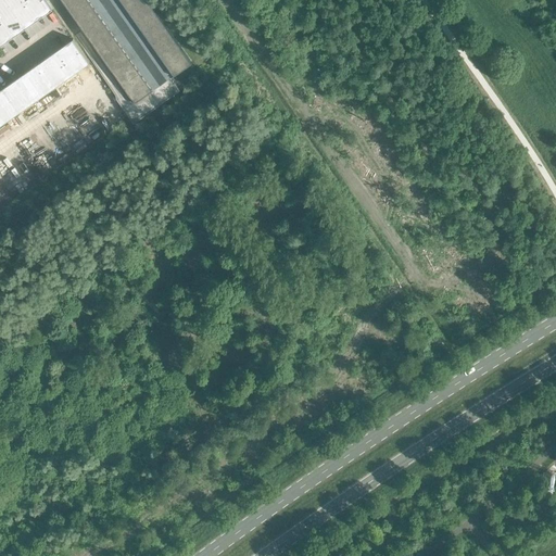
[(5,0),(0,0),(0,20),(13,11),(5,0)]
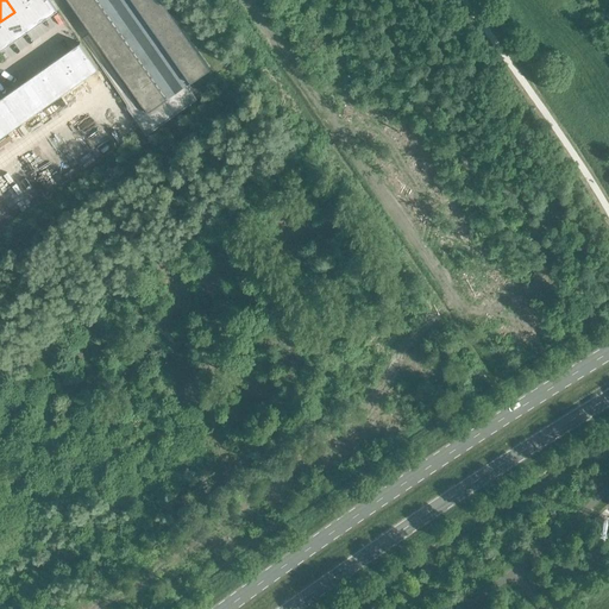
[(27,0),(6,0),(14,12),(30,1),(27,0)]
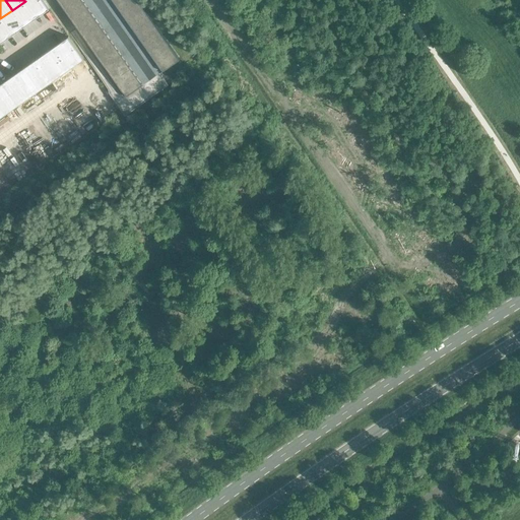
[(43,0),(26,0),(25,1),(37,18),(50,9),(43,0)]
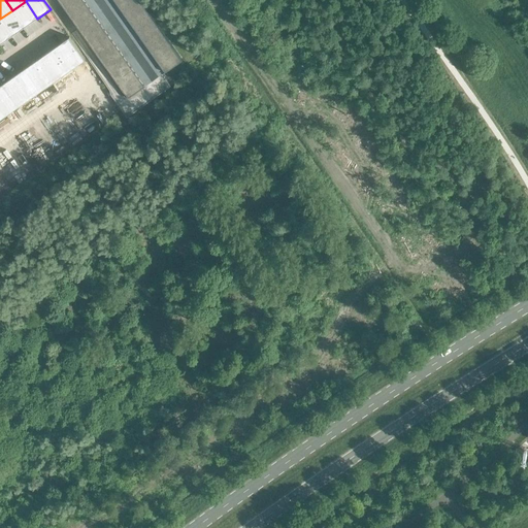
[(59,0),(65,8),(69,13),(73,20),(76,25),(80,30),(85,35),(88,41),(92,46),(96,52),(100,57),(103,63),(107,68),(111,73),(114,78),(119,84),(123,90),(128,98),(145,86),(139,77),(135,72),(132,67),(128,62),(124,56),(121,51),(117,45),(112,40),(109,34),(105,29),(101,24),(97,19),(94,12),(90,7),(86,2),(85,0),(59,0)]
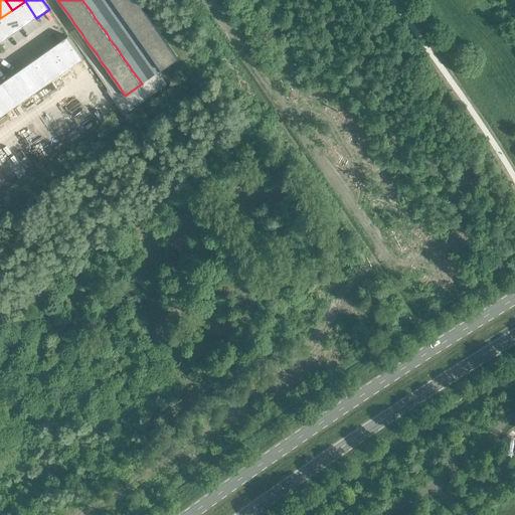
[(178,58),(136,0),(112,0),(161,70),(178,58)]
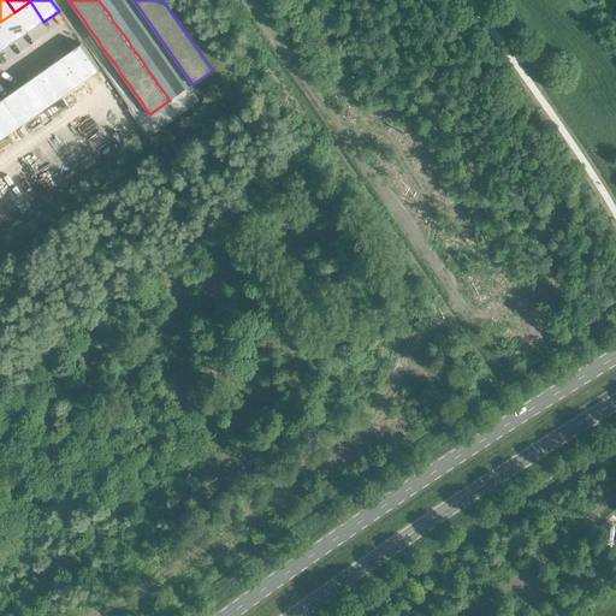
[(30,1),(15,12),(29,31),(43,22),(30,1)]
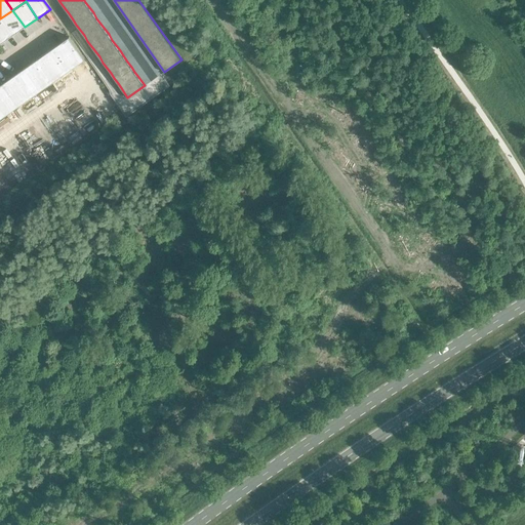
[(12,10),(0,18),(12,36),(25,27),(12,10)]
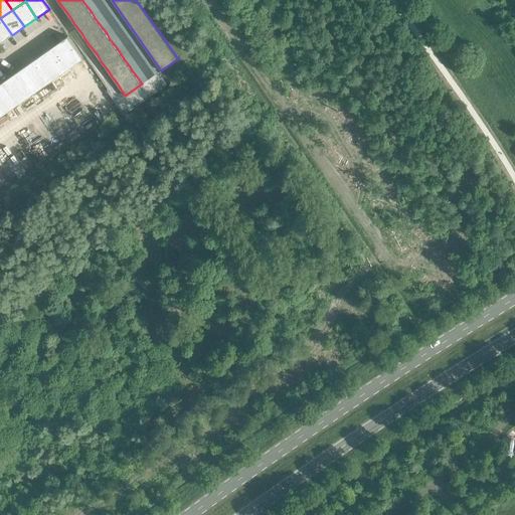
[(0,18),(0,43),(12,35),(0,18)]
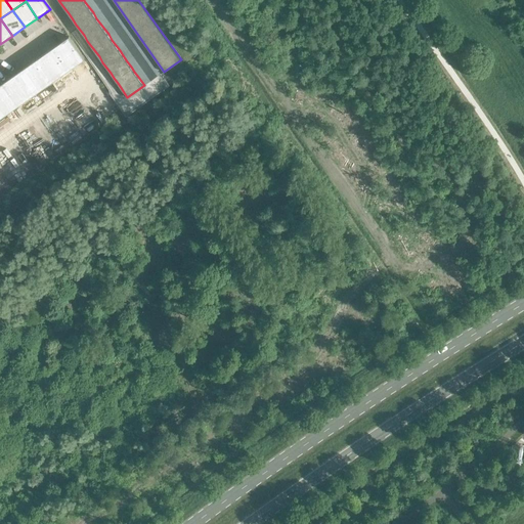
[(70,37),(53,48),(70,71),(85,59),(70,37)]
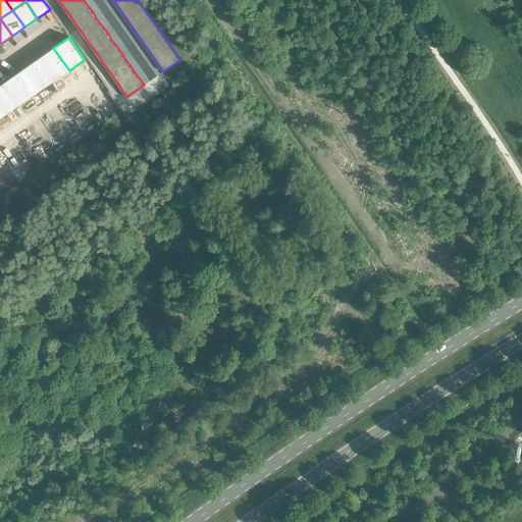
[(53,48),(41,56),(56,79),(69,70),(53,48)]
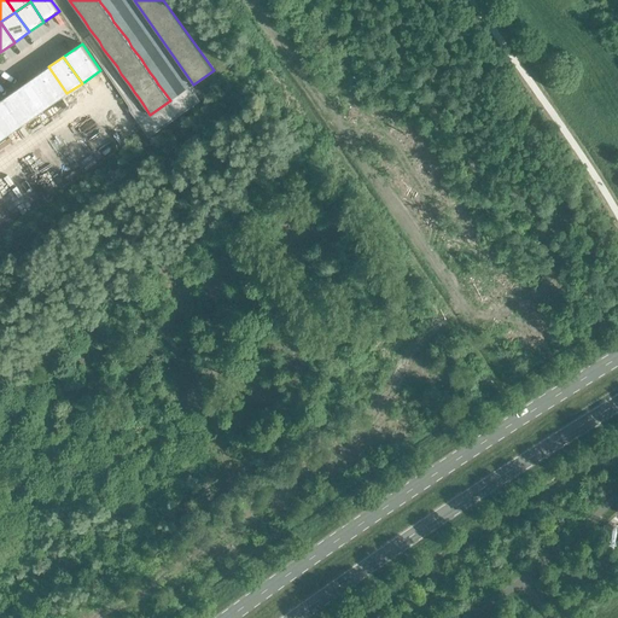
[(48,66),(34,77),(52,104),(66,93),(48,66)]
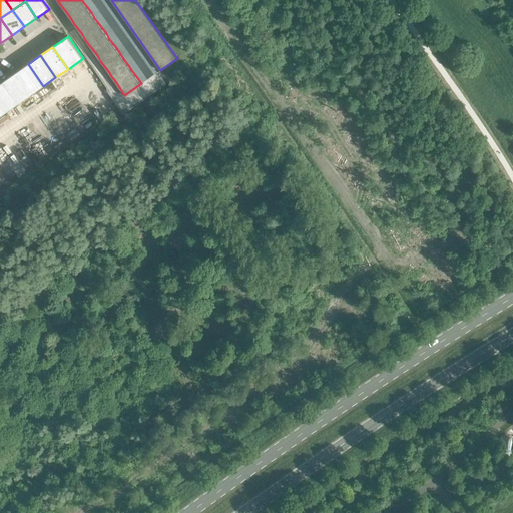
[(28,64),(15,73),(31,95),(43,86),(28,64)]
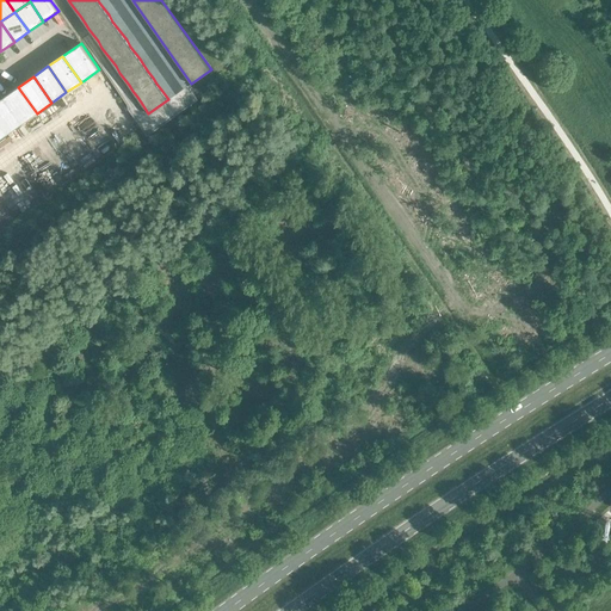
[(18,87),(4,97),(23,123),(37,113),(18,87)]
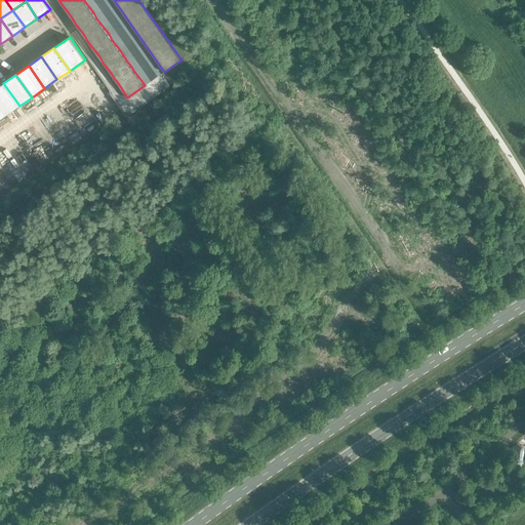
[(3,83),(0,85),(0,105),(6,115),(19,106),(3,83)]
